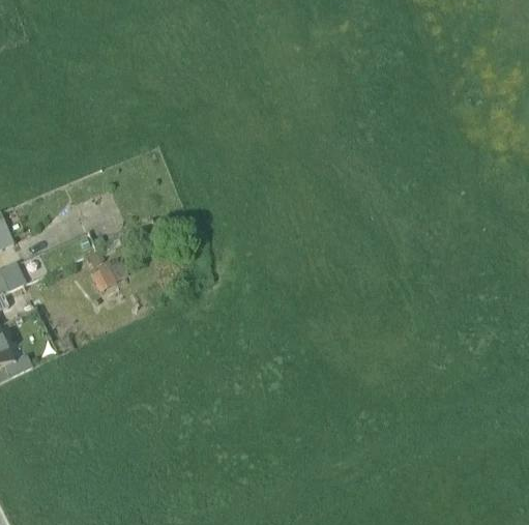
[(0,214),(0,250),(15,244),(6,225),(4,226),(0,214)]
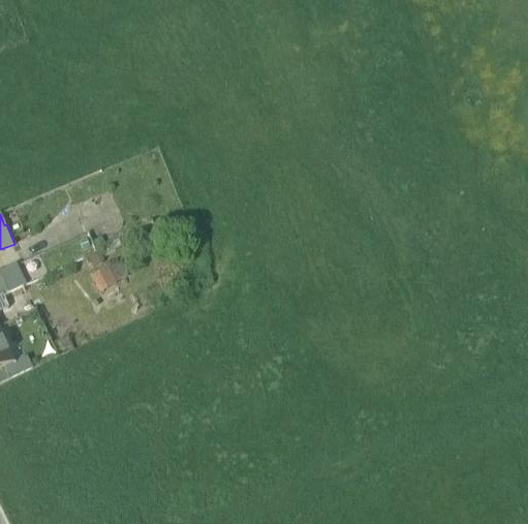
[(86,255),(90,264),(93,263),(94,266),(103,260),(102,258),(104,257),(100,249),(86,255)]
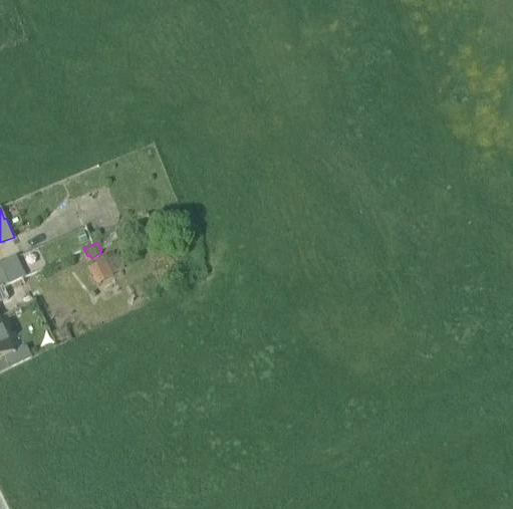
[(105,257),(112,272),(125,266),(117,251),(105,257)]
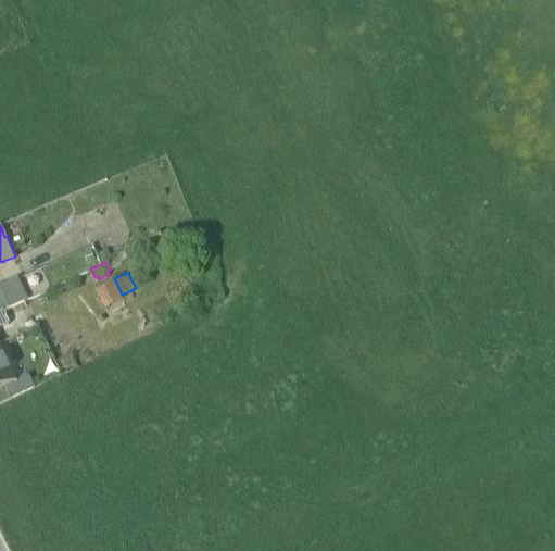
[(0,282),(0,285),(9,303),(27,295),(17,274),(0,282)]
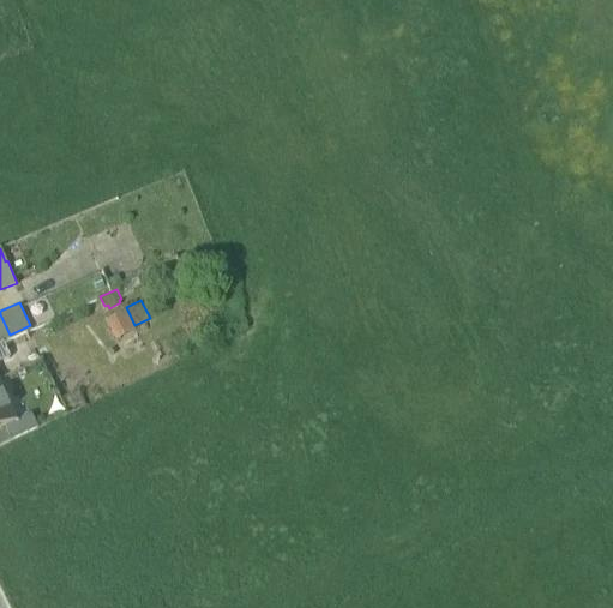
[(134,325),(126,307),(106,317),(115,337),(136,327),(134,325)]
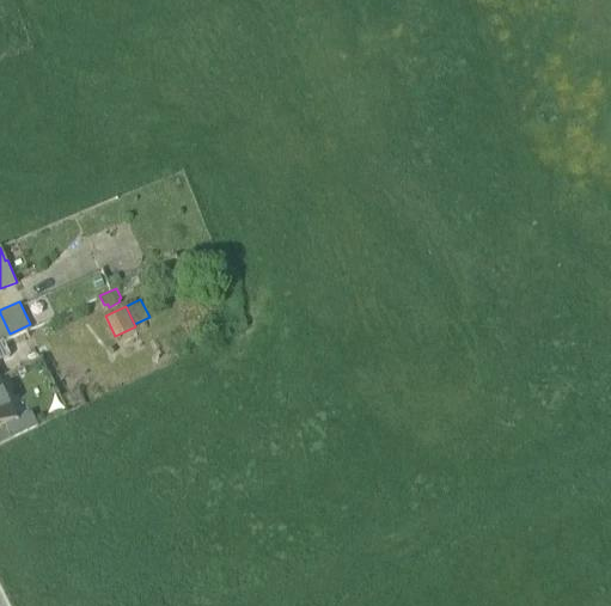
[(0,313),(0,338),(4,337),(10,334),(0,313)]
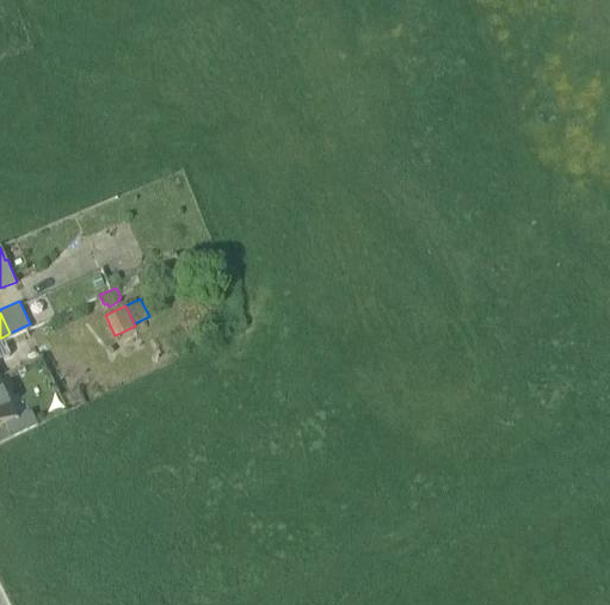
[(0,357),(11,353),(4,337),(0,338),(0,357)]
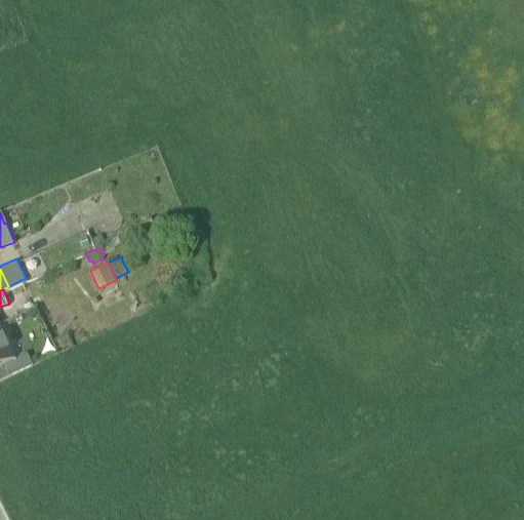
[(0,363),(4,362),(13,358),(0,329),(0,363)]
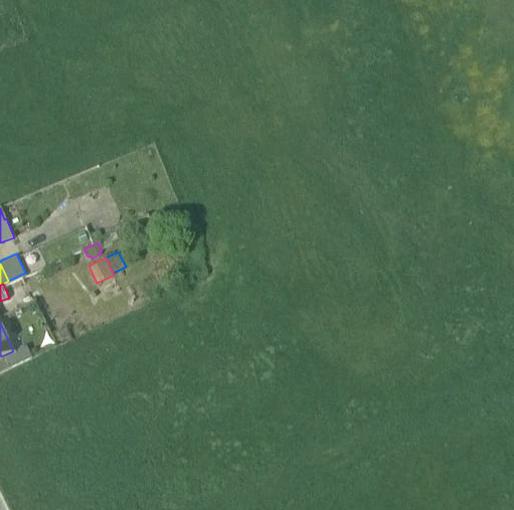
[(26,344),(13,351),(4,355),(9,366),(32,356),(26,344)]
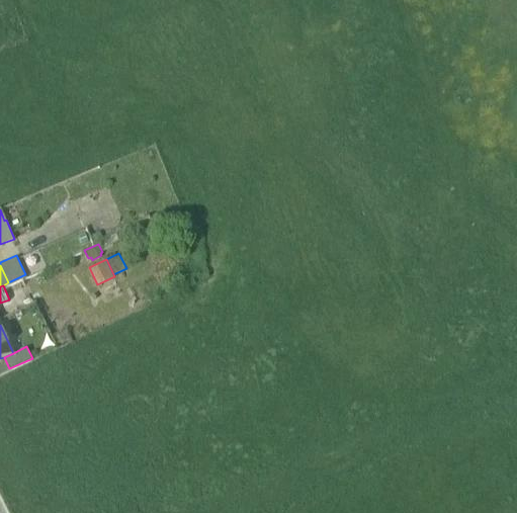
[(0,358),(0,372),(9,368),(4,357),(0,358)]
